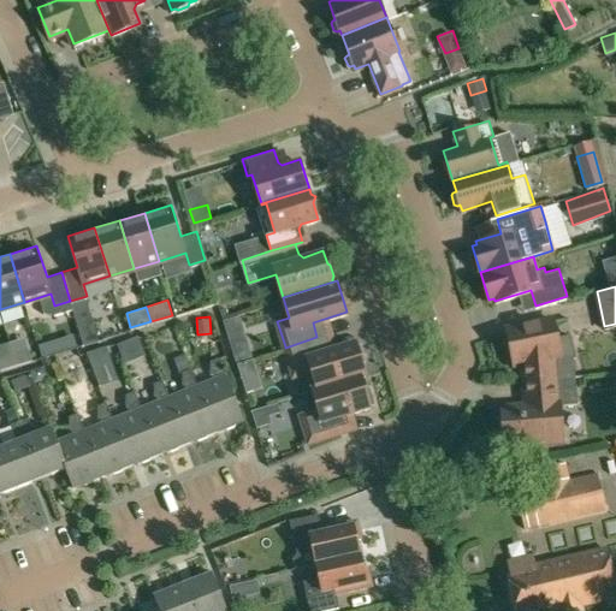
[(522,361),(523,378),(574,374),(573,356),(575,355),(570,333),(557,337),(554,318),(505,327),(508,334),(504,338),(508,355),(511,356),(514,363),(522,361)]
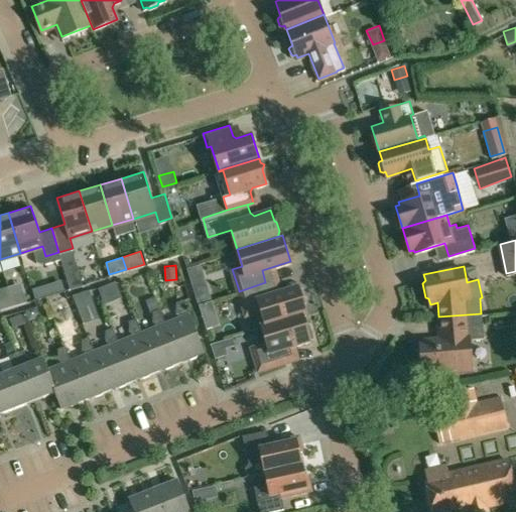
[(83,283),(79,270),(66,275),(70,288),(83,283)]
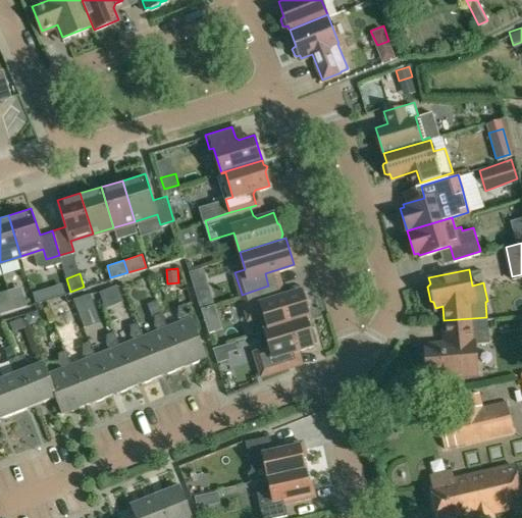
[(20,282),(7,287),(13,307),(27,303),(20,282)]
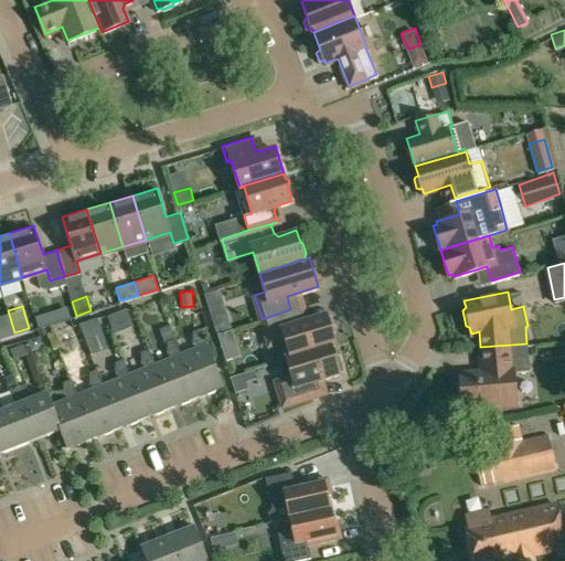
[(232,326),(225,307),(211,311),(212,315),(216,330),(232,326)]
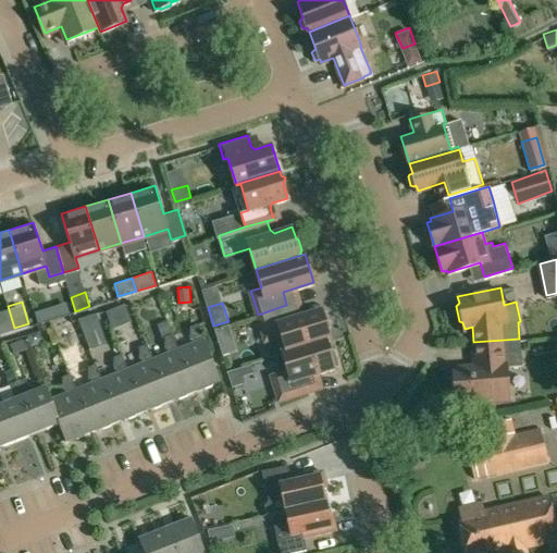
[(282,351),(282,352),(330,338),(326,327),(331,326),(326,309),(322,310),(321,309),(291,318),(286,305),(258,315),(265,339),(277,334),(282,336),(285,349),(282,351)]
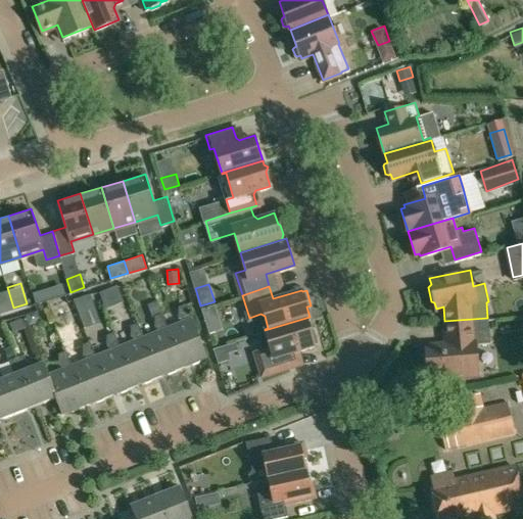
[(0,311),(0,312),(13,308),(7,287),(0,289),(0,311)]
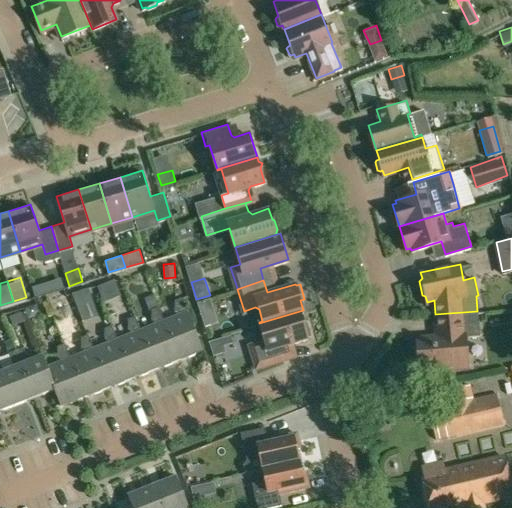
[(44,281),(31,285),(34,295),(48,291),(44,281)]
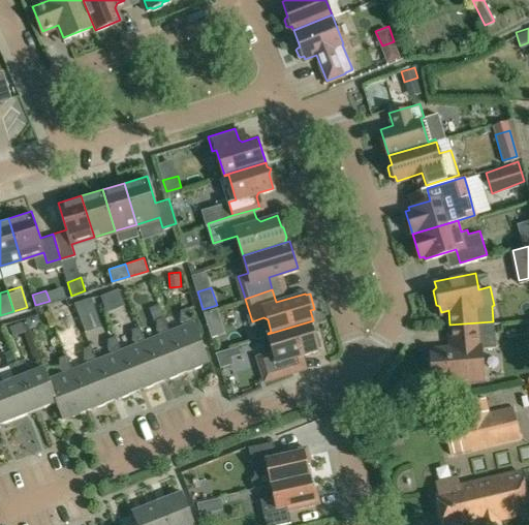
[(73,301),(80,316),(96,310),(91,296),(73,301)]
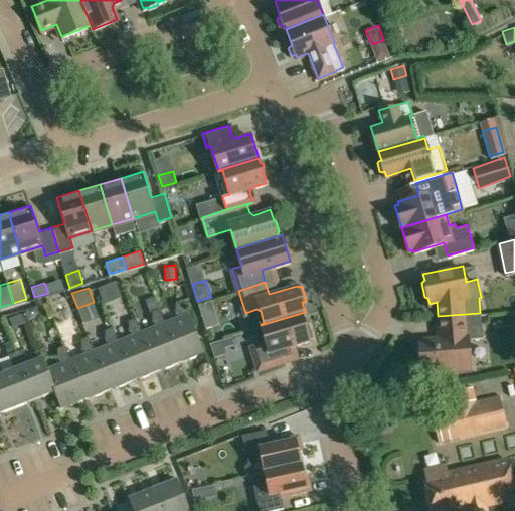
[(154,294),(145,298),(150,311),(159,307),(154,294)]
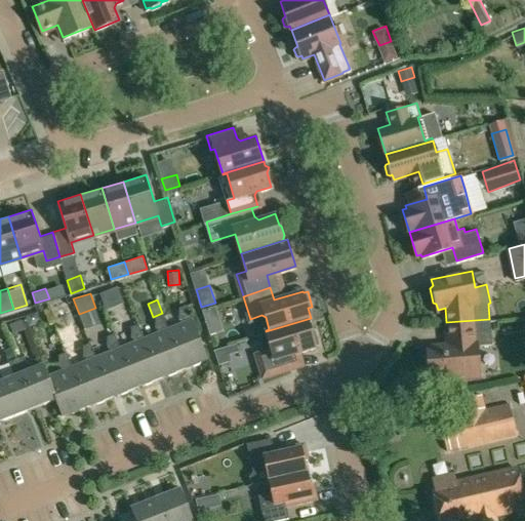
[(207,357),(187,304),(179,307),(179,317),(182,322),(168,327),(167,327),(183,366),(207,357)]
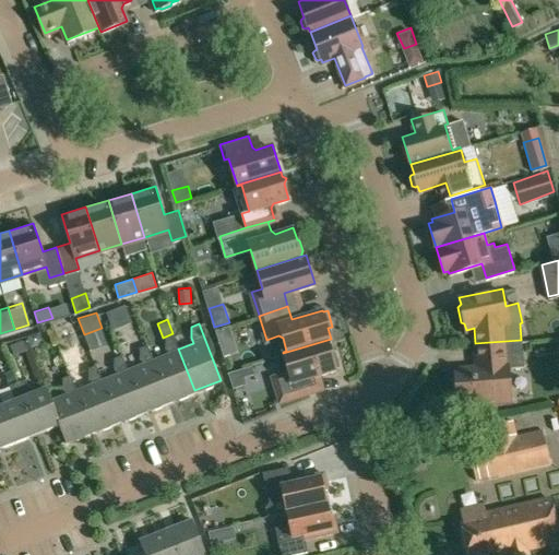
[(39,330),(26,334),(31,345),(38,344),(42,338),(39,330)]
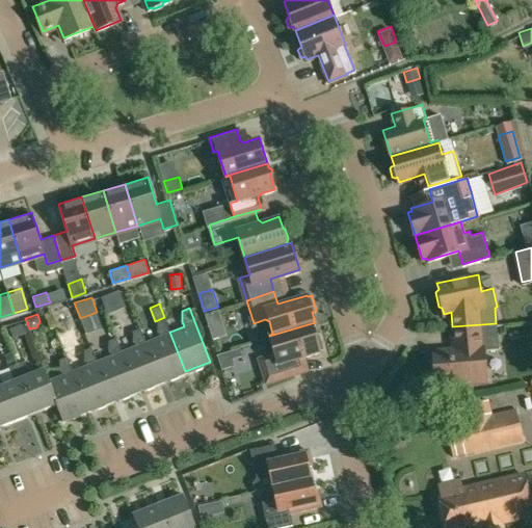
[(160,380),(185,371),(169,332),(170,332),(164,317),(157,320),(157,331),(159,336),(145,341),(144,342),(160,380)]
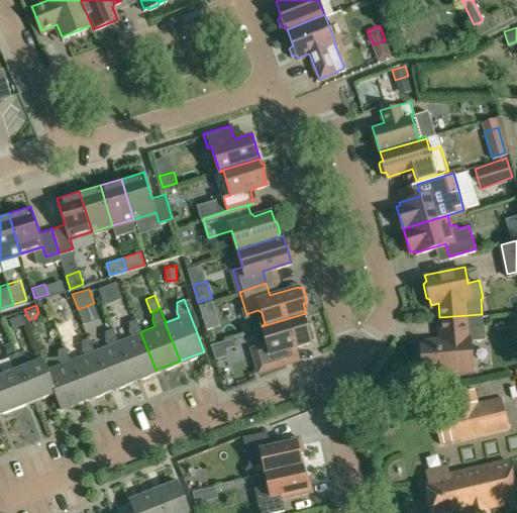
[(8,317),(12,327),(25,322),(21,312),(8,317)]
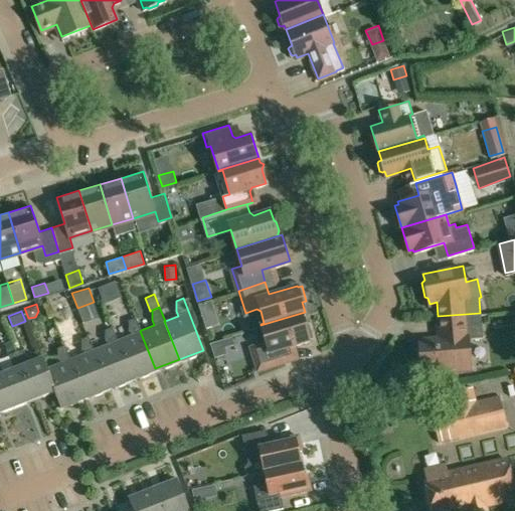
[(309,339),(309,337),(313,336),(308,322),(305,323),(302,314),(305,313),(305,312),(261,325),(265,338),(263,342),(250,346),(258,368),(285,360),(281,348),(309,339)]
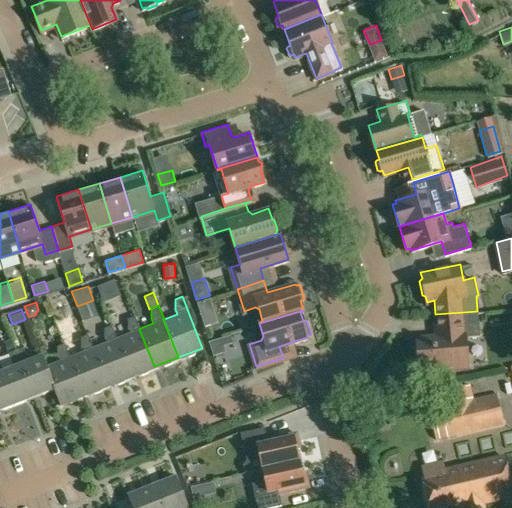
[(479,334),(477,311),(435,314),(437,336),(416,338),(417,344),(414,345),(415,362),(418,362),(419,368),(468,364),(465,335),(479,334)]
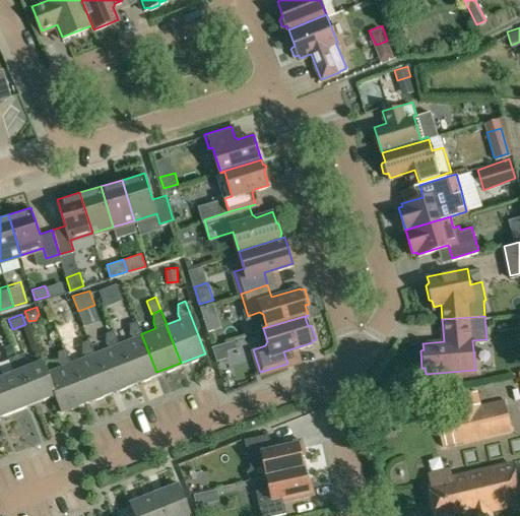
[(133,382),(156,372),(141,334),(142,333),(137,319),(130,322),(130,332),(132,337),(119,342),(118,343),(133,382)]
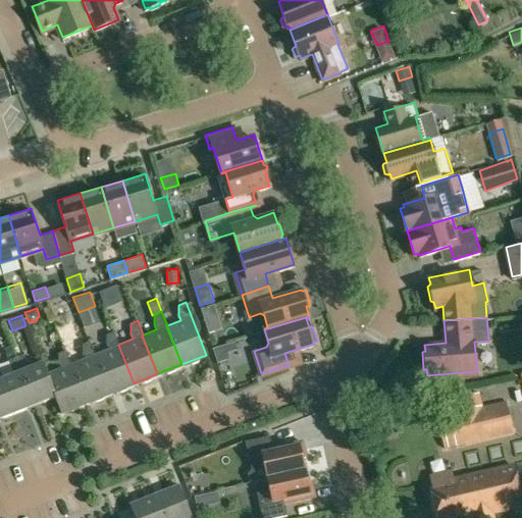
[(110,393),(134,383),(118,345),(119,344),(113,330),(106,332),(106,344),(108,349),(95,354),(110,393)]
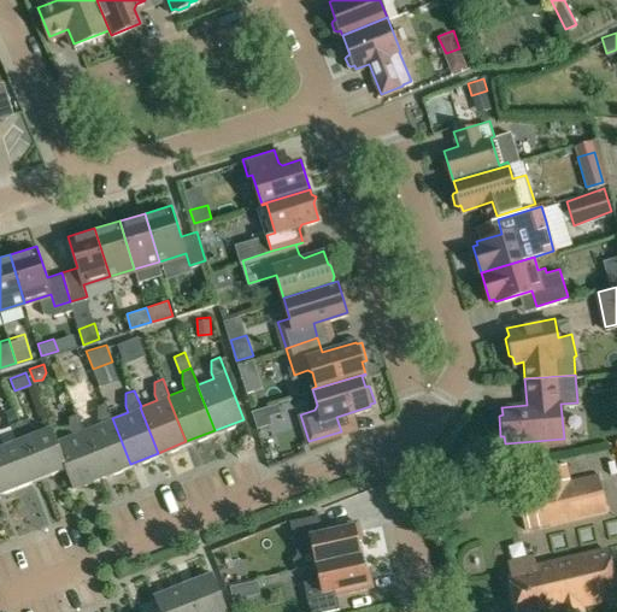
[(101,475),(130,464),(112,418),(106,401),(98,405),(98,417),(100,423),(84,429),(101,475)]
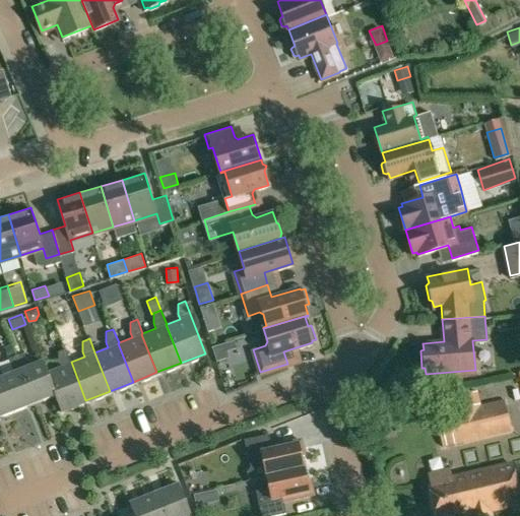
[(211,345),(215,360),(230,356),(226,349),(237,346),(234,338),(211,345)]
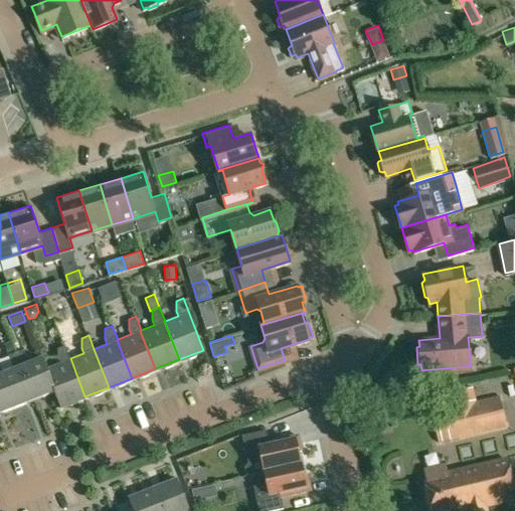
[(54,390),(60,406),(84,396),(70,358),(65,344),(57,347),(58,357),(60,362),(46,367),(54,389),(54,390)]
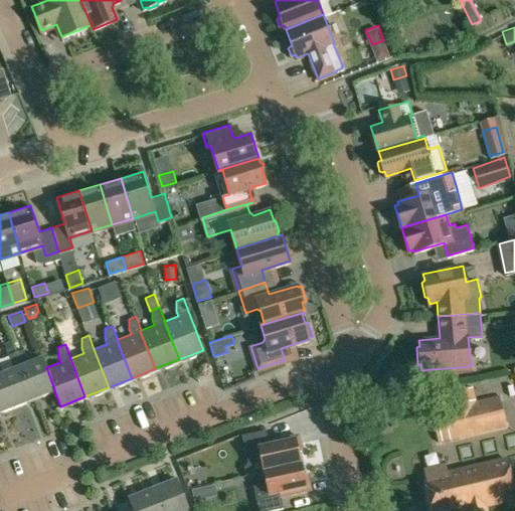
[(46,367),(42,357),(29,362),(23,348),(16,351),(34,397),(54,390),(54,389),(46,367)]
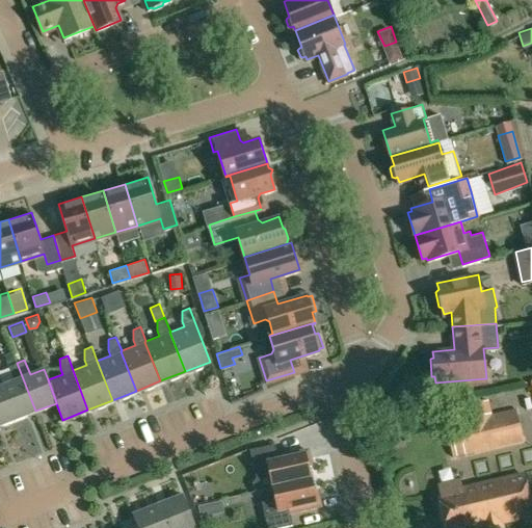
[(14,419),(35,411),(17,363),(9,365),(15,379),(1,386),(14,419)]
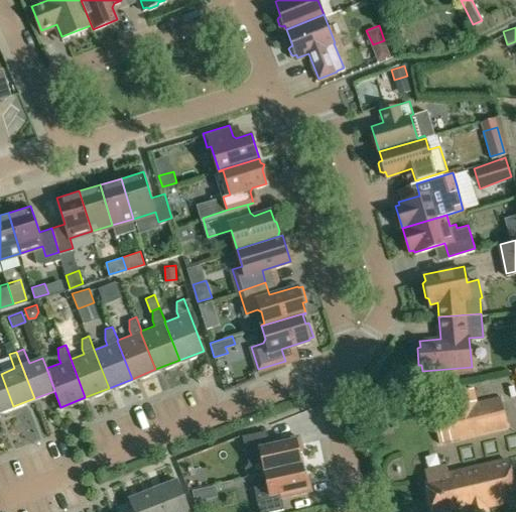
[(0,411),(13,406),(1,374),(0,374),(0,411)]
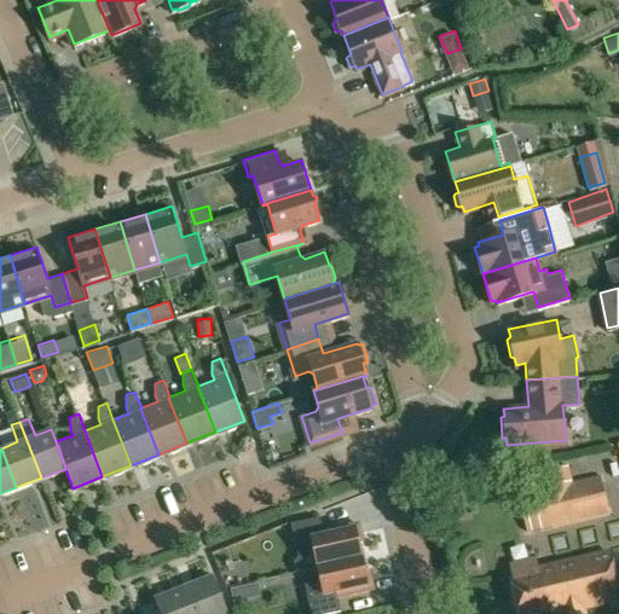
[(531,470),(534,490),(519,493),(526,528),(609,509),(601,474),(572,480),(568,462),(531,470)]
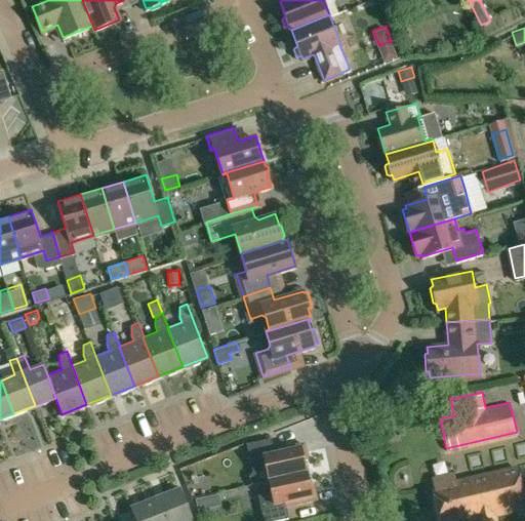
[(267,467),(269,479),(307,471),(304,458),(308,457),(305,442),(283,446),(284,450),(274,452),(271,437),(247,442),(250,458),(259,456),(263,468),(267,467)]
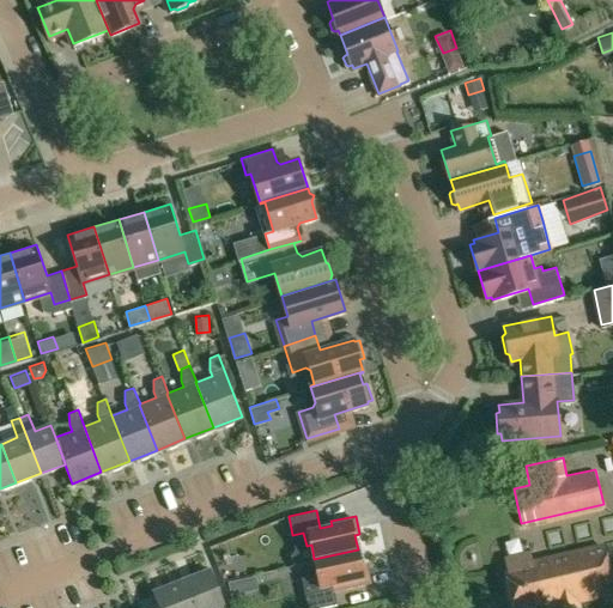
[(612,590),(612,582),(604,543),(533,560),(530,548),(504,554),(507,569),(505,569),(514,607),(532,607),(544,606),(545,607),(612,590)]
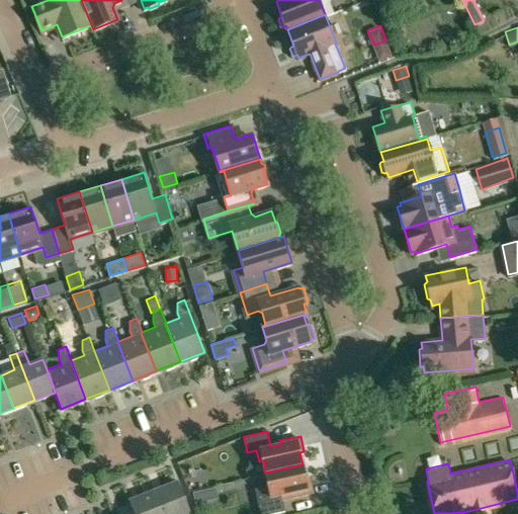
[(268,485),(255,488),(260,513),(263,513),(284,509),(281,494),(291,492),(292,496),(313,491),(309,476),(306,477),(303,464),(265,473),(268,485)]
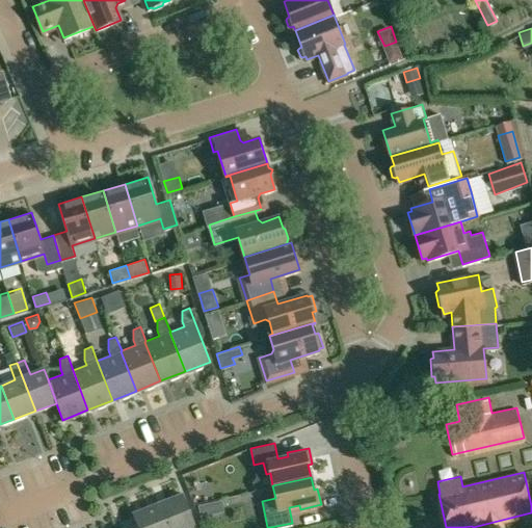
[(196,527),(183,493),(160,502),(169,527),(196,527)]
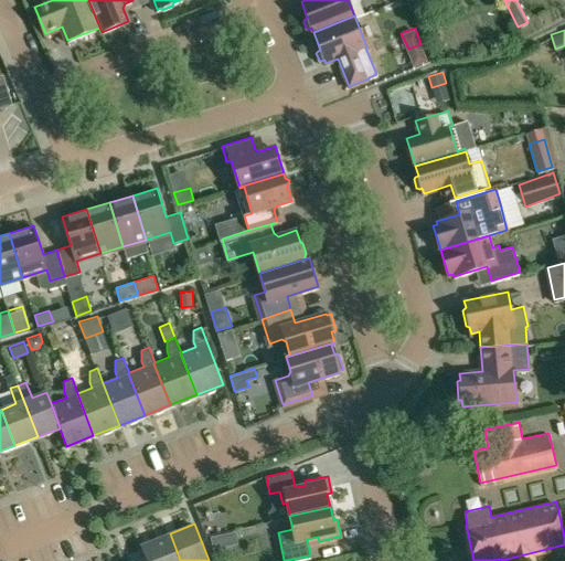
[(180,560),(170,533),(147,542),(153,560),(180,560)]
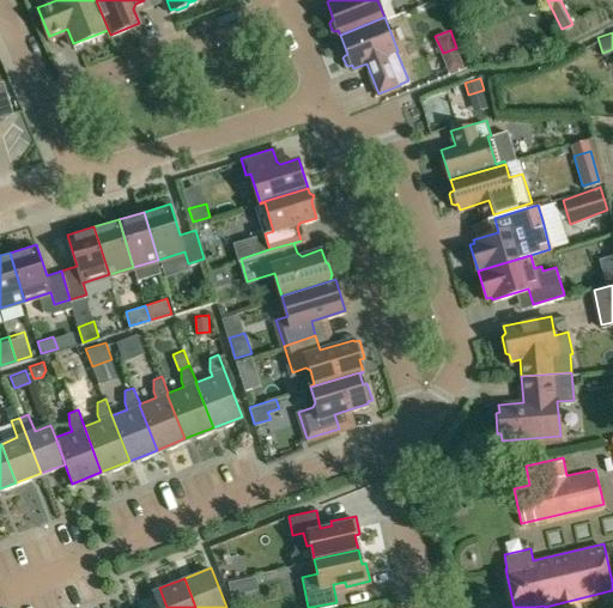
[(159,607),(167,607),(159,588),(153,590),(159,607)]
